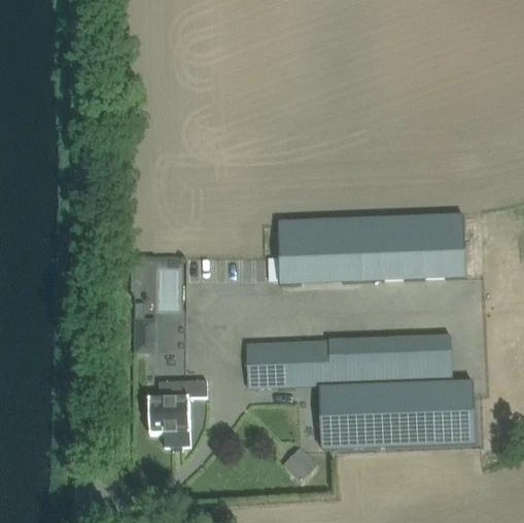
[(279,283),(463,276),(461,213),(276,220),(279,283)]
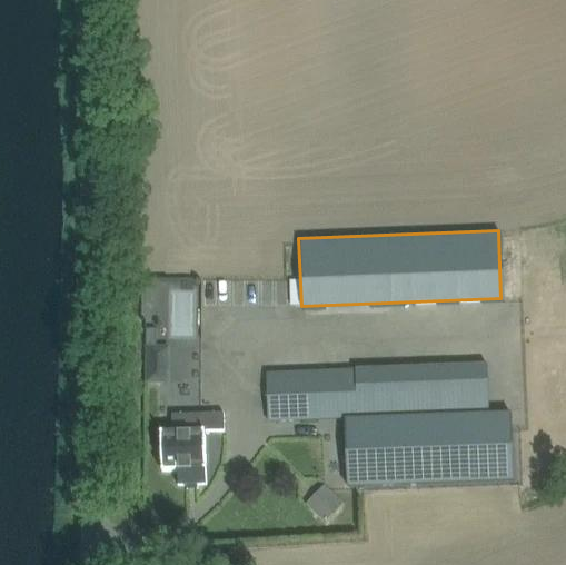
[(166,331),(196,330),(196,274),(141,274),(142,339),(146,339),(147,375),(167,375),(166,331)]
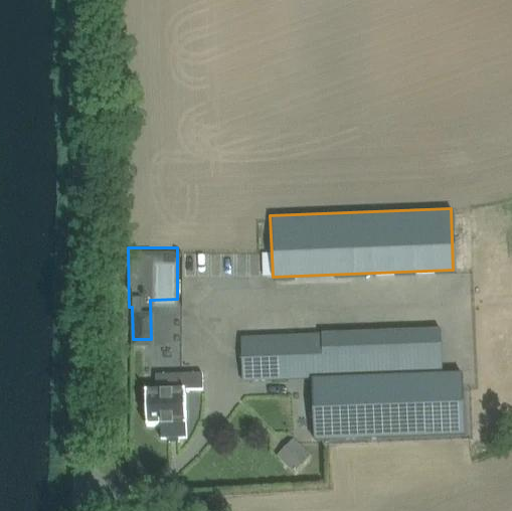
[(240,378),(266,377),(311,376),(419,372),(419,370),(442,370),(440,327),(418,328),(418,327),(320,330),(320,333),(238,335),(240,378)]
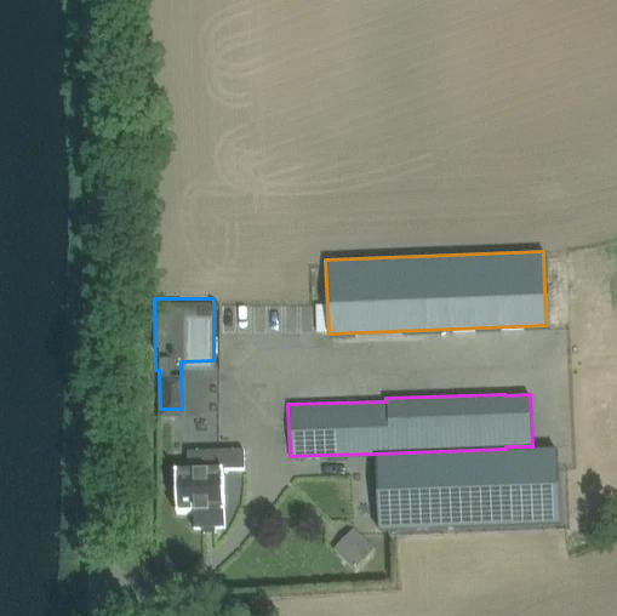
[(506,449),(375,454),(377,526),(387,525),(556,520),(554,466),(554,445),(532,446),(506,446),(506,449)]
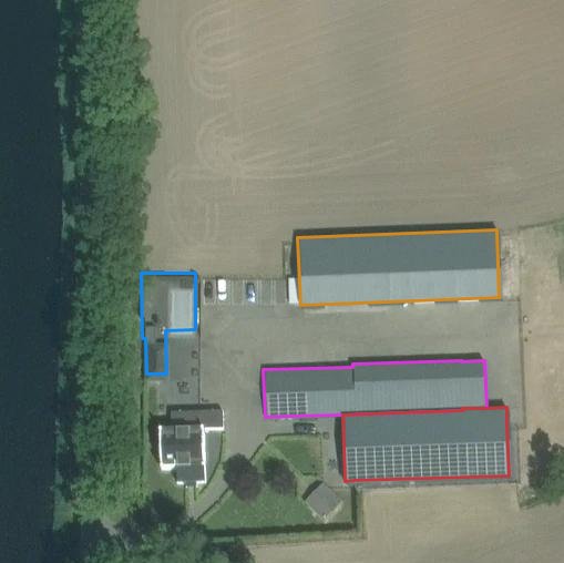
[(170,410),(170,427),(157,428),(159,466),(174,466),(175,480),(203,479),(202,427),(221,426),(221,408),(170,410)]
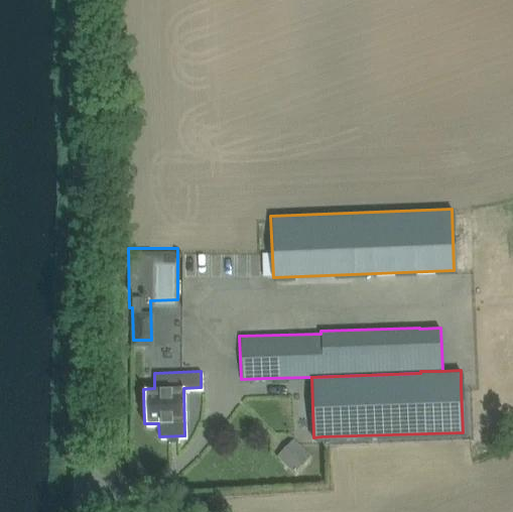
[(274,454),(292,472),(309,454),(291,435),(274,454)]
